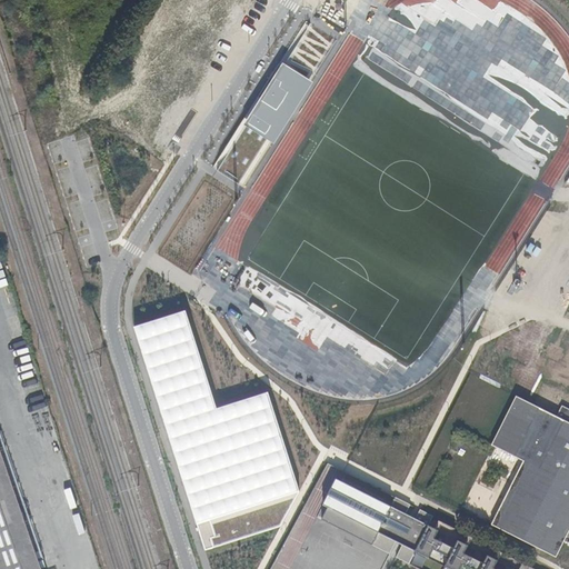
[(217,169),(247,189),(340,41),(310,22),(217,169)]
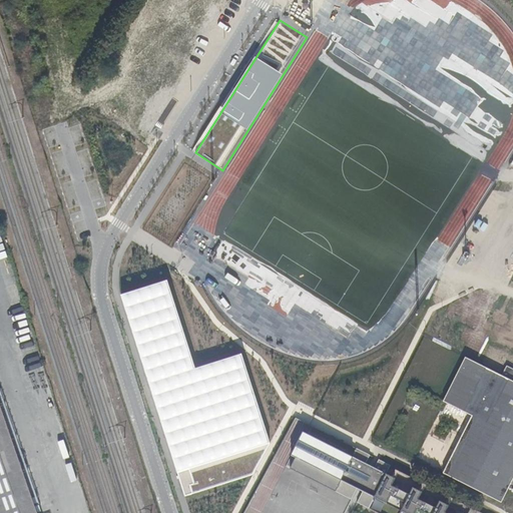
[(166,284),(122,297),(183,495),(252,474),(269,442),(242,357),(192,372),(166,284)]
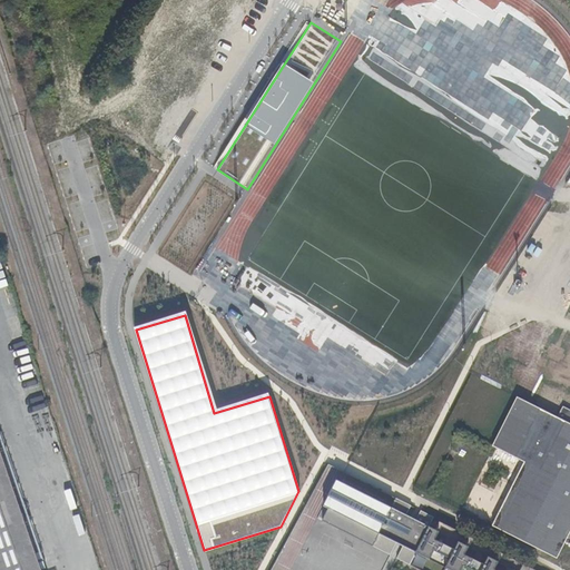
[(561,419),(520,399),(497,446),(529,462),(497,528),(561,560),(569,544),(569,409),(567,408),(561,419)]
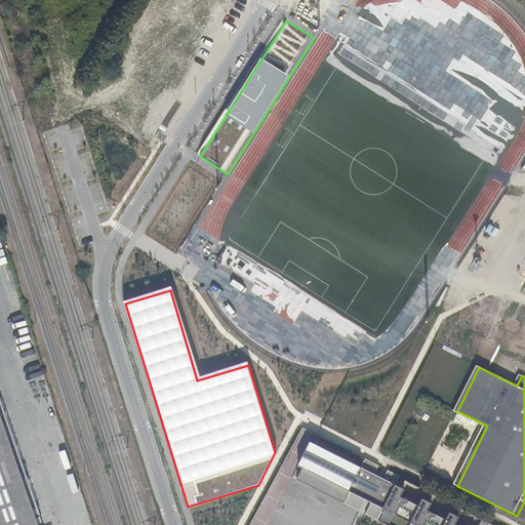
[(37,524),(0,414),(0,524),(37,524)]
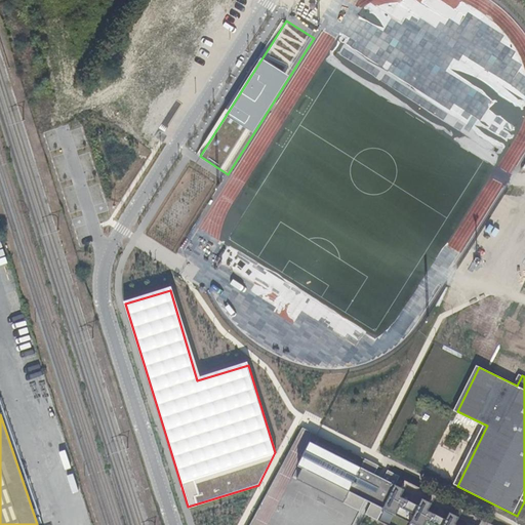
[(361,468),(311,442),(298,467),(303,469),(297,480),(360,512),(366,500),(372,503),(367,515),(387,524),(473,524),(396,485),(400,477),(366,459),(361,468)]
